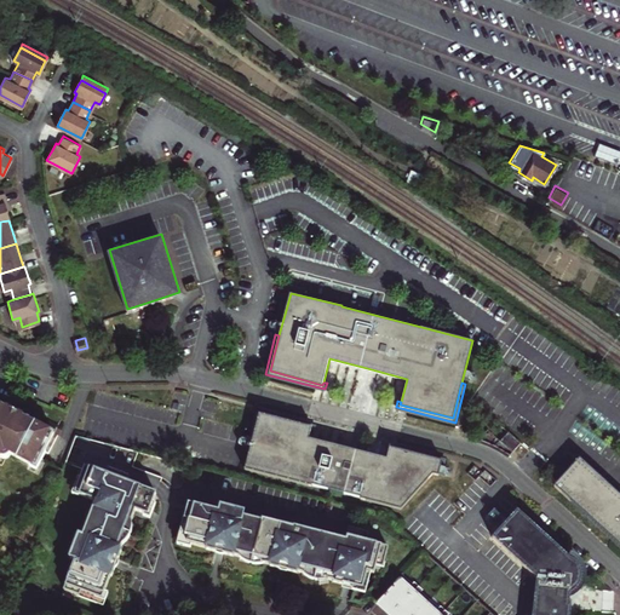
[(0,459),(1,455),(6,448),(12,452),(32,461),(30,461),(39,466),(47,449),(46,448),(56,429),(23,413),(24,411),(7,402),(7,404),(0,401),(0,459)]
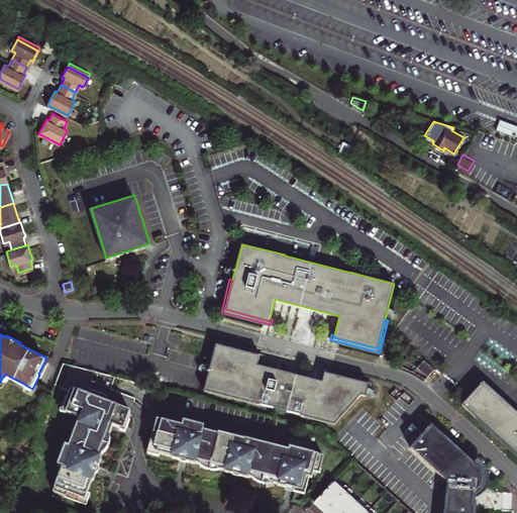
[(208,362),(211,363),(216,343),(260,354),(260,356),(263,357),(264,352),(214,339),(208,362)]
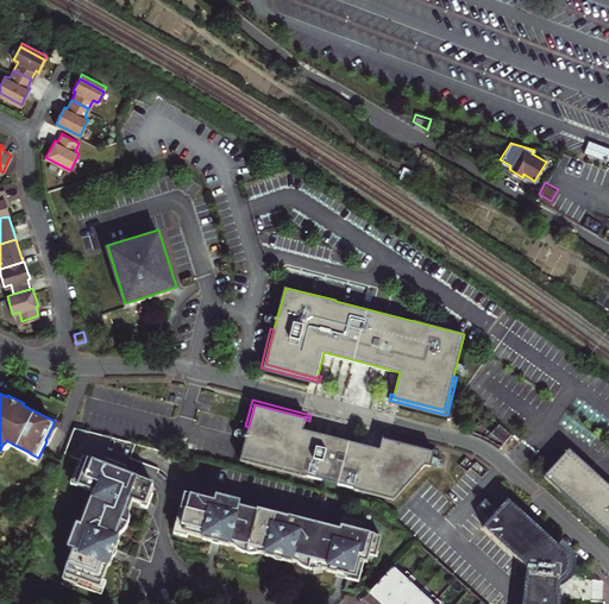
[(249,427),(240,458),(306,476),(306,474),(355,486),(355,488),(394,498),(425,464),(431,465),(433,457),(434,451),(383,438),(382,440),(380,448),(340,439),(303,428),(306,420),(306,417),(255,404),(249,427)]
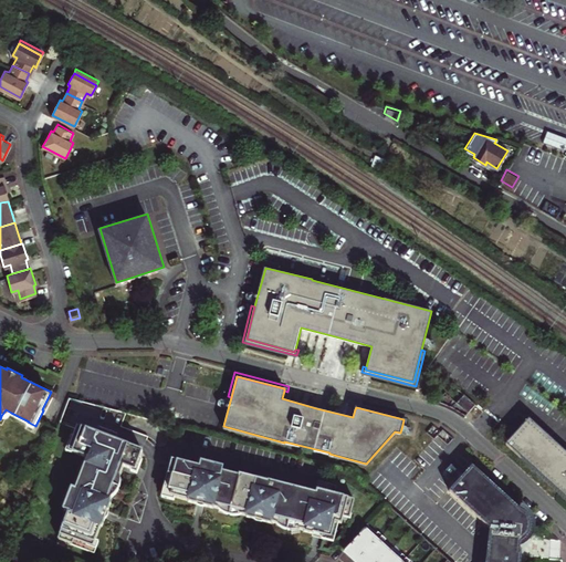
[(464,392),(457,399),(468,409),(475,402),(464,392)]
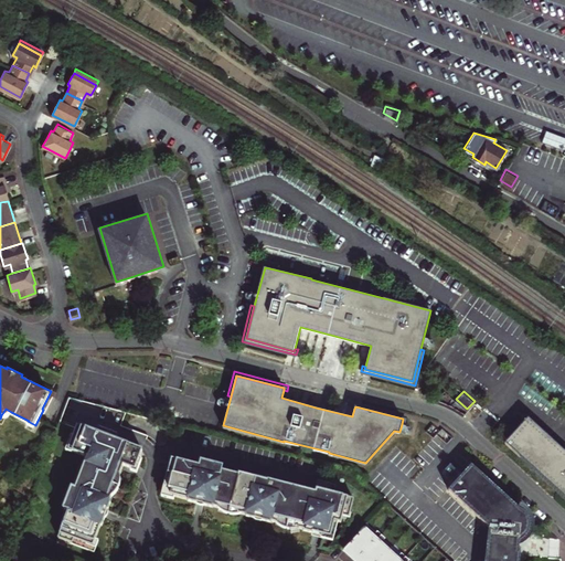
[(351,408),(354,409),(355,406),(403,419),(402,424),(405,424),(407,416),(352,402),(351,408)]
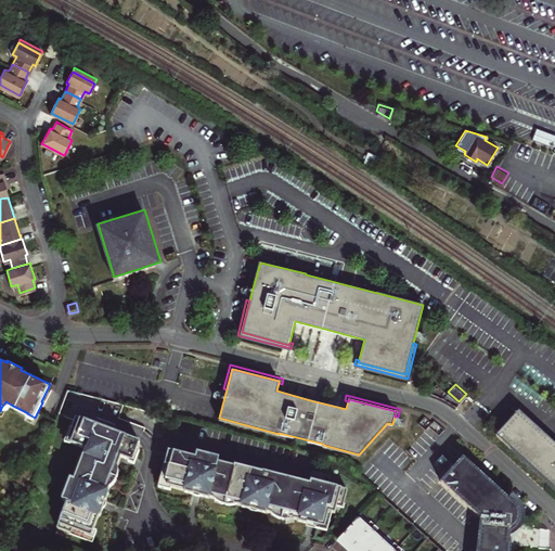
[(554,441),(518,408),(495,433),(554,486),(554,485),(554,441)]
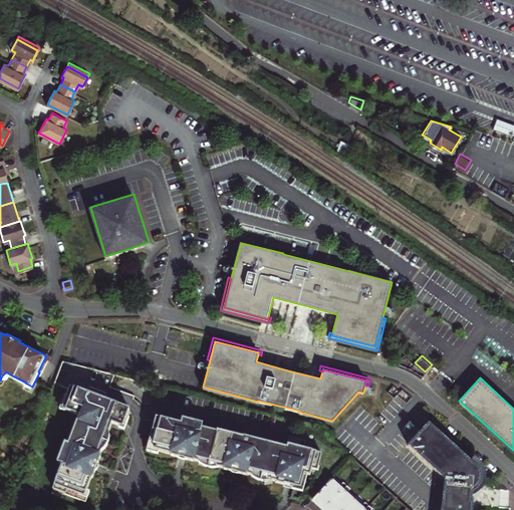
[(130,408),(105,399),(107,395),(91,390),(90,394),(71,387),(68,396),(63,409),(66,410),(80,415),(69,444),(66,442),(59,462),(63,464),(54,488),(67,493),(68,489),(81,494),(82,490),(87,492),(88,488),(92,477),(93,477),(100,461),(102,456),(100,455),(102,450),(99,449),(103,440),(106,431),(109,432),(109,431),(111,427),(112,423),(119,425),(120,426),(121,423),(124,424),(127,415),(130,408)]
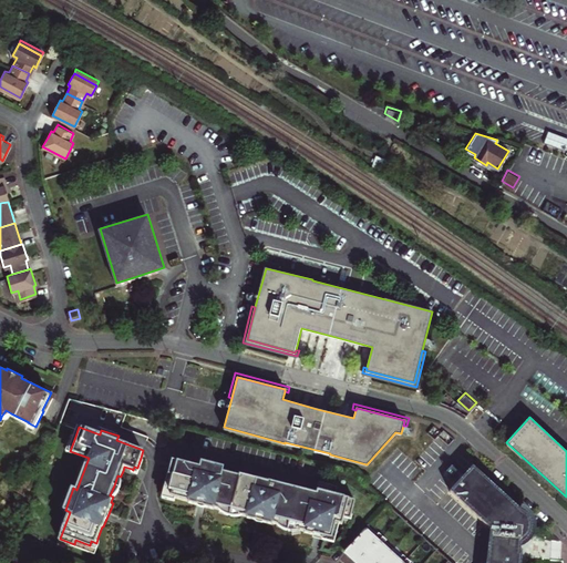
[(447,441),(453,436),(443,427),(437,432),(447,441)]
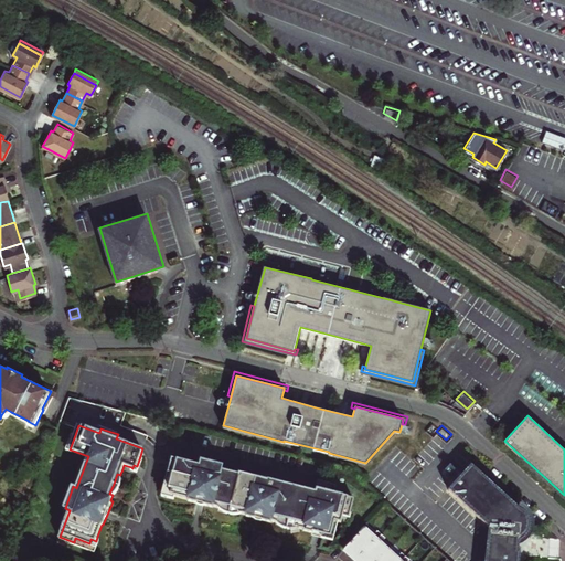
[(142,457),(140,456),(137,466),(134,465),(132,468),(131,467),(131,469),(138,472),(142,457)]
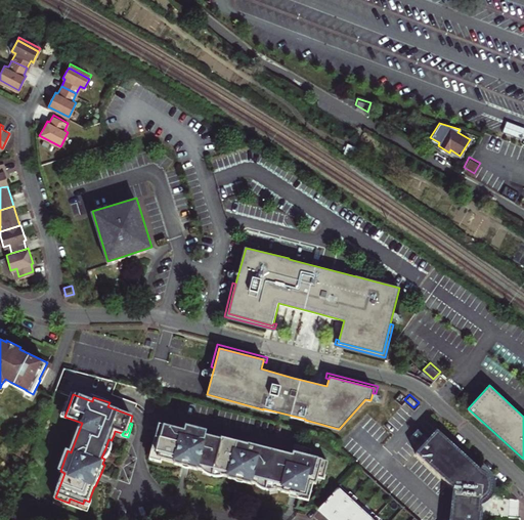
[(216,468),(225,471),(224,473),(230,475),(229,477),(253,482),(253,480),(257,481),(260,482),(260,480),(269,482),(278,484),(278,487),(285,488),(284,490),(289,491),(292,492),(293,490),(308,494),(312,480),(315,481),(318,482),(320,474),(320,471),(326,473),(330,460),(311,456),(308,455),(309,447),(298,444),(295,453),(251,443),(245,443),(246,442),(224,437),(223,438),(208,434),(209,431),(188,426),(187,431),(162,424),(158,438),(162,439),(159,451),(161,452),(160,457),(164,458),(169,460),(176,462),(176,463),(199,469),(199,467),(202,468),(205,469),(206,466),(216,468)]
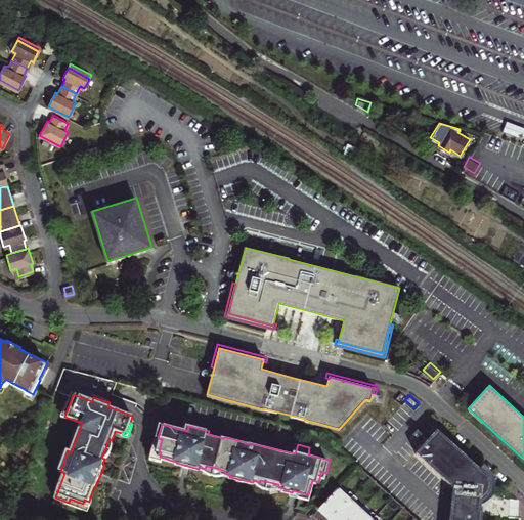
[(480,468),(438,428),(417,451),(453,486),(449,519),(481,519),(483,509),(481,509),(482,504),(482,500),(484,499),(486,496),(488,495),(489,493),(490,491),(491,488),(491,486),(491,483),(491,481),(490,478),(489,476),(488,474),(484,471),(480,468)]
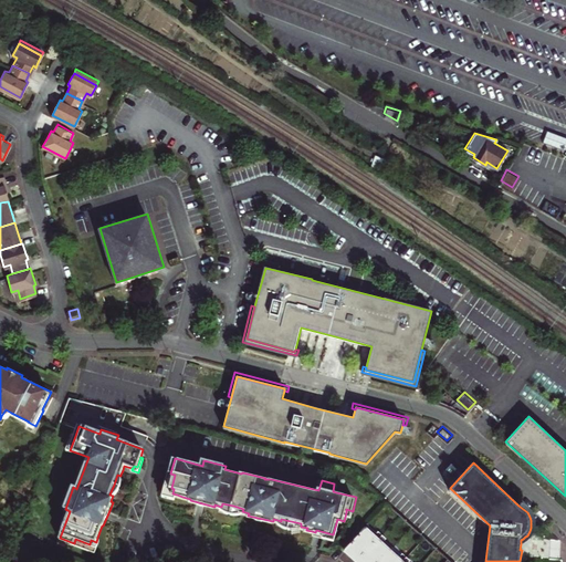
[(175,475),(170,474),(169,474),(164,496),(176,499),(177,495),(173,493),(174,489),(171,488),(175,475)]
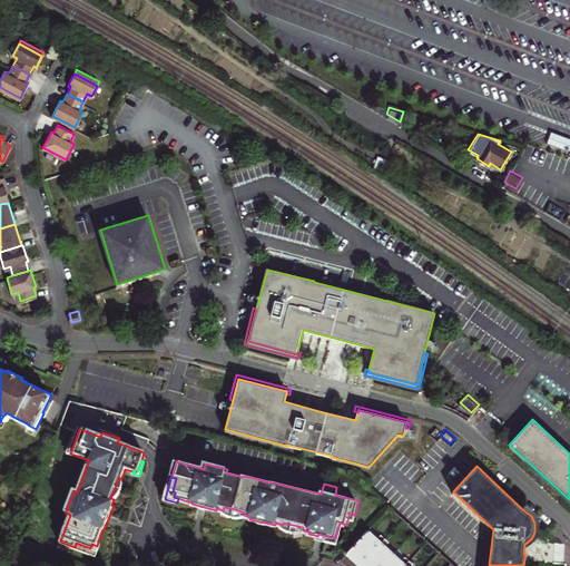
[(121,490),(115,488),(110,498),(114,499),(116,498),(118,496),(120,494),(121,490)]
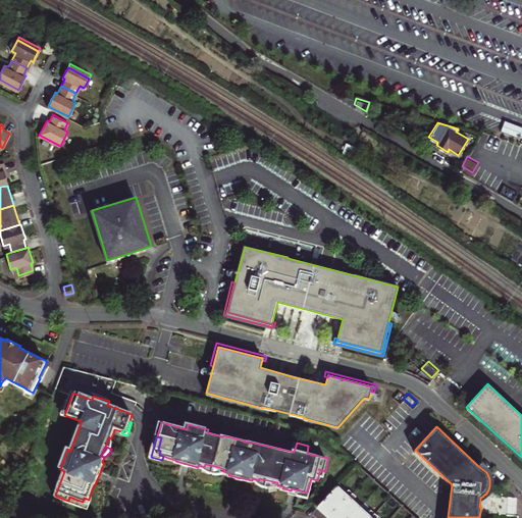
[(211,472),(213,472),(215,466),(205,464),(204,467),(206,469),(208,470),(211,472)]
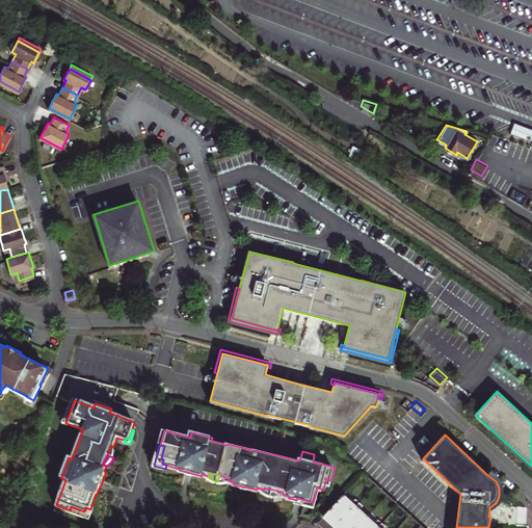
[(271,496),(273,490),(264,487),(264,490),(264,491),(267,494),(271,496)]
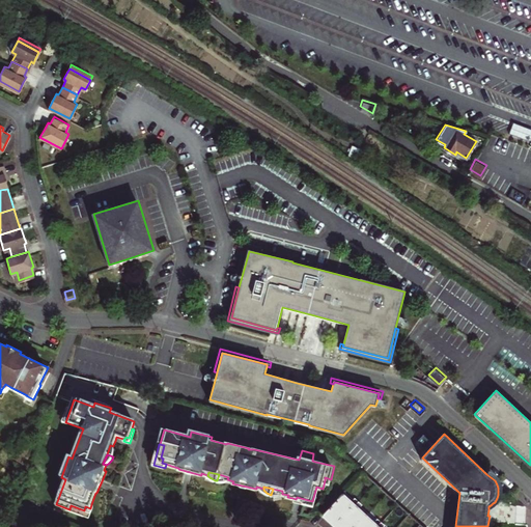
[(296,499),(296,500),(315,505),(319,488),(316,487),(312,501),(297,497),(296,499)]
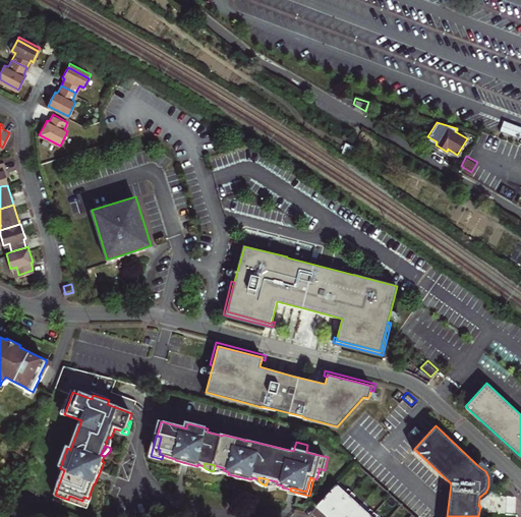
[(328,515),(347,495),(336,483),(316,504),(323,510),(328,515)]
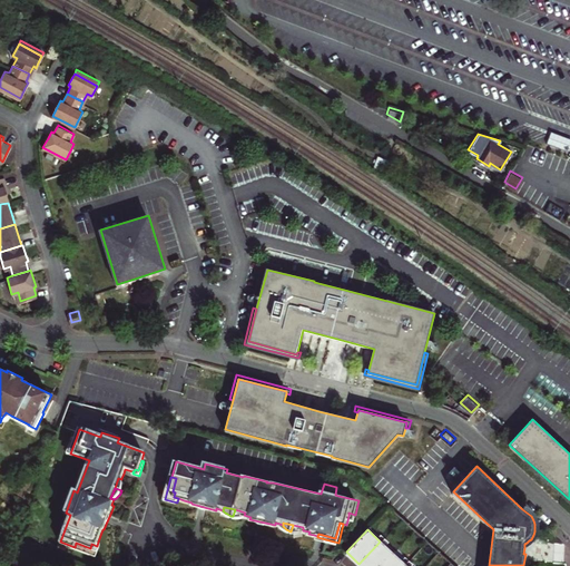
[(90,548),(76,543),(75,547),(74,548),(96,556),(101,543),(98,542),(97,546),(91,544),(90,548)]
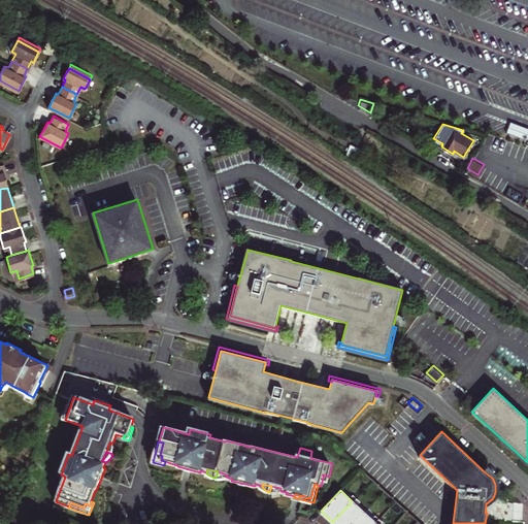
[(350,523),(362,511),(352,501),(332,522),(334,523),(350,523)]
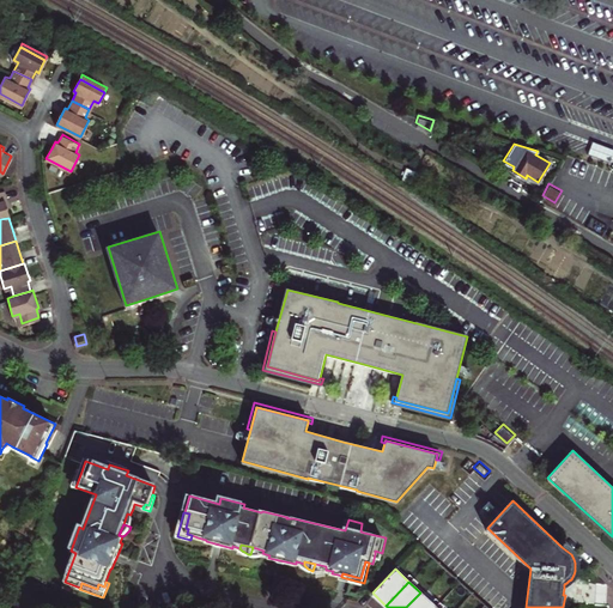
[(420,593),(406,607),(431,607),(435,605),(420,593)]
